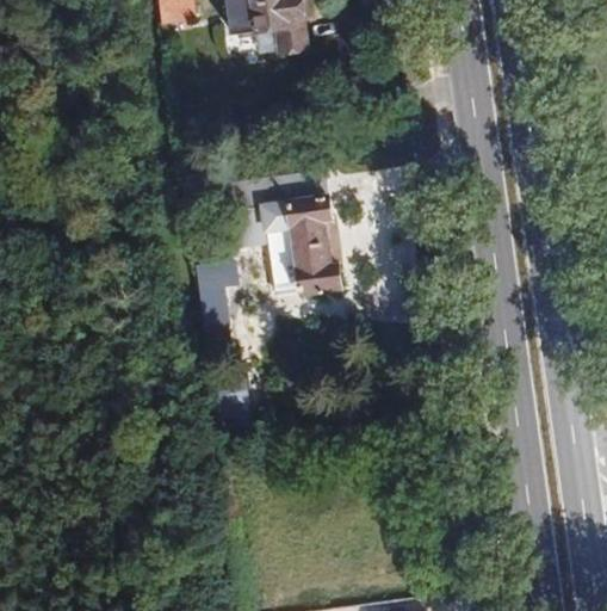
[(159,0),(162,25),(194,20),(192,0),(159,0)]
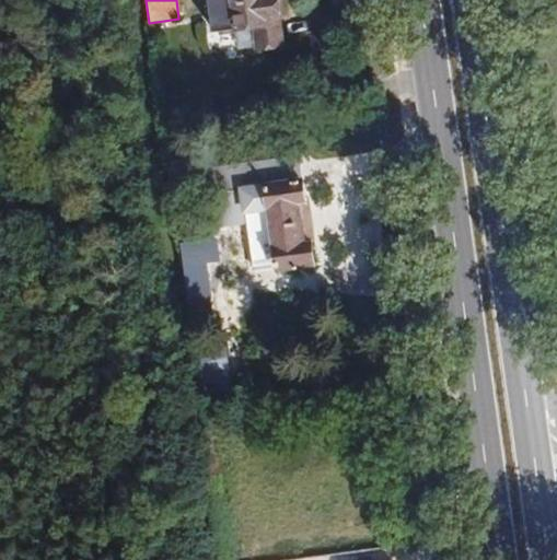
[(229,0),(206,0),(211,33),(234,30),(229,0)]
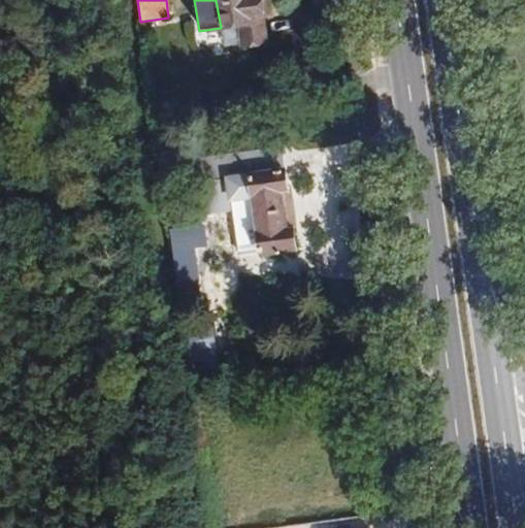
[(216,0),(221,28),(223,46),(238,44),(239,47),(266,43),(260,0),(216,0)]
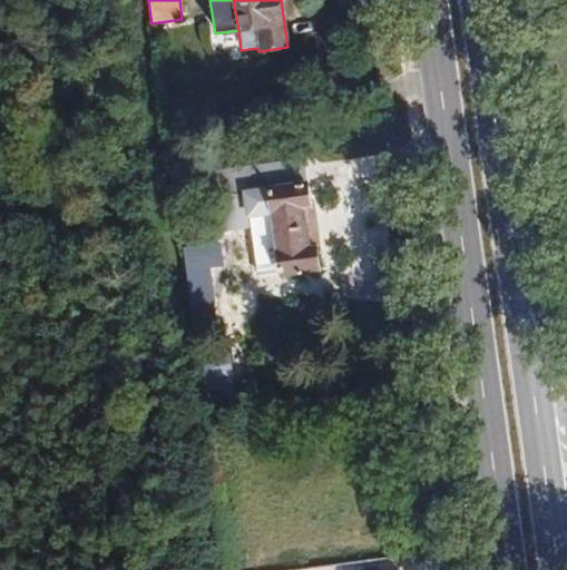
[(306,183),(267,188),(273,229),(306,224),(304,208),(310,208),(306,183)]
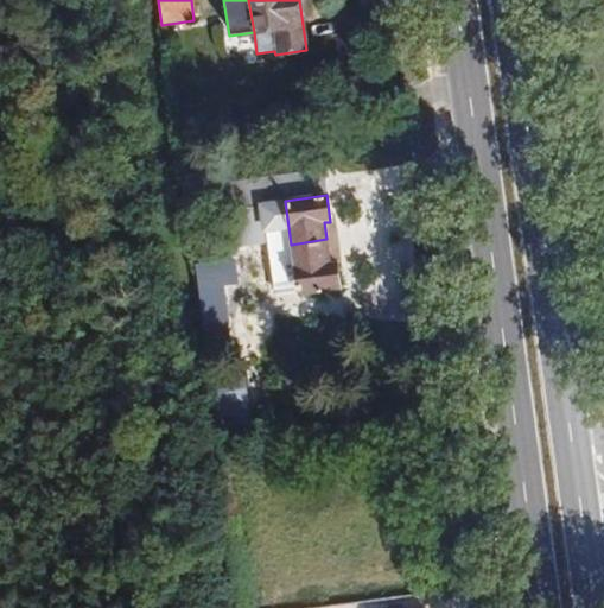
[(291,245),(298,289),(338,283),(335,255),(329,257),(326,239),(291,245)]
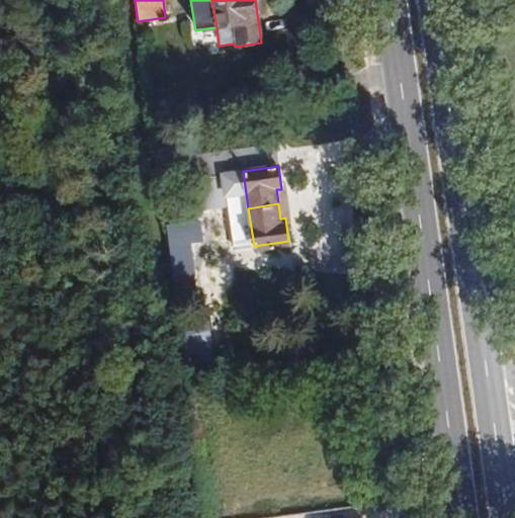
[(166,225),(173,277),(194,274),(190,242),(196,241),(193,221),(166,225)]
